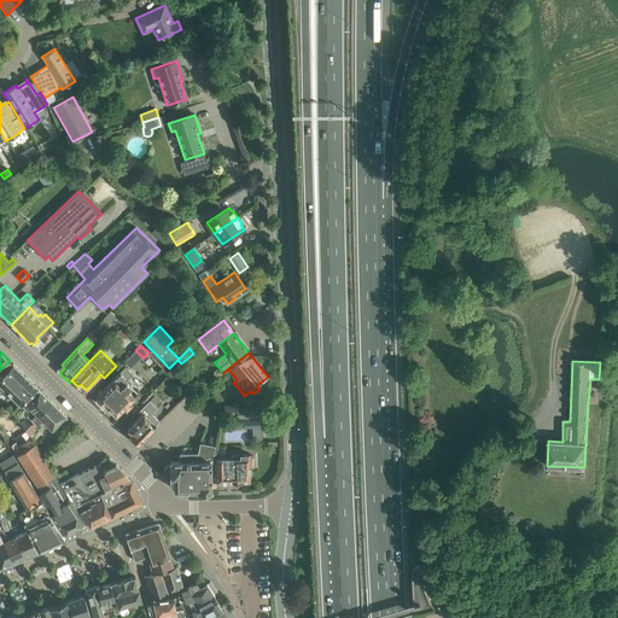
[(0,384),(21,404),(29,396),(38,388),(13,365),(3,375),(0,373),(0,384)]
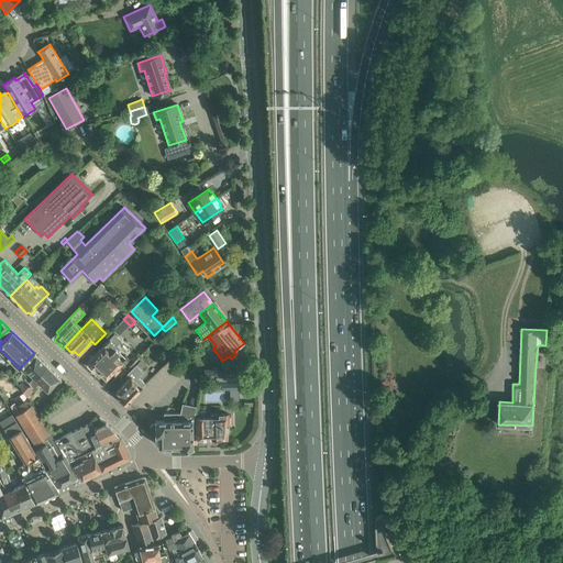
[(114,332),(87,361),(88,362),(87,365),(91,370),(95,368),(105,378),(111,371),(114,374),(121,367),(118,364),(125,356),(114,345),(121,339),(114,332)]
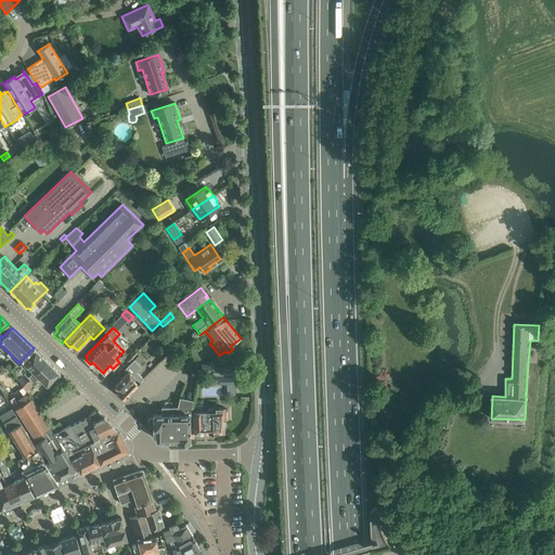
[(158,330),(151,335),(162,346),(167,353),(173,349),(167,341),(158,330)]
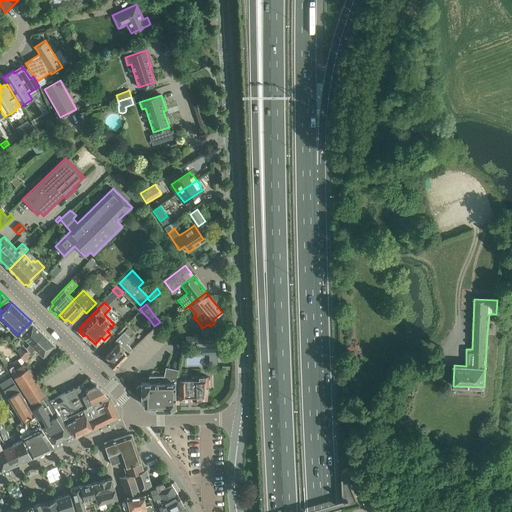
[(30,343),(26,348),(26,349),(27,348),(30,344),(42,332),(31,321),(19,333),(25,338),(30,343)]
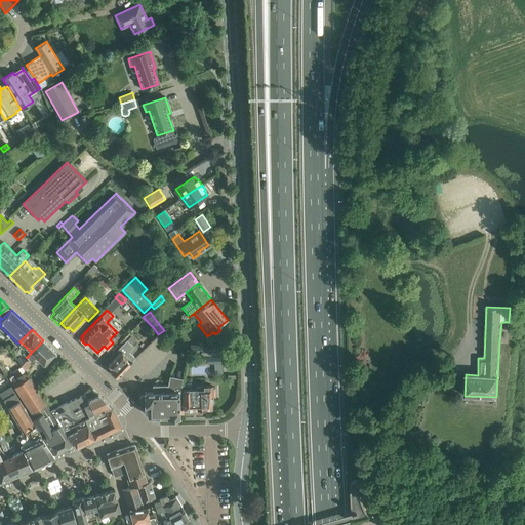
[(120,353),(108,365),(113,370),(112,370),(112,372),(117,377),(124,370),(135,358),(129,353),(134,347),(131,345),(127,340),(127,339),(124,342),(117,350),(120,353)]
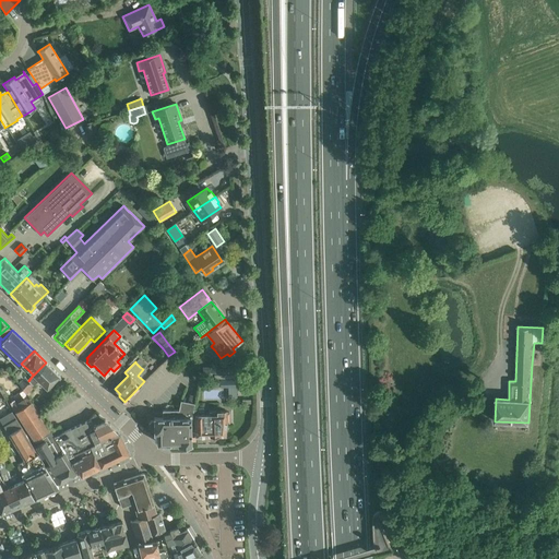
[(23,388),(27,394),(39,381),(47,389),(55,381),(56,382),(60,378),(59,377),(60,376),(46,363),(33,376),(30,380),(28,381),(23,388)]
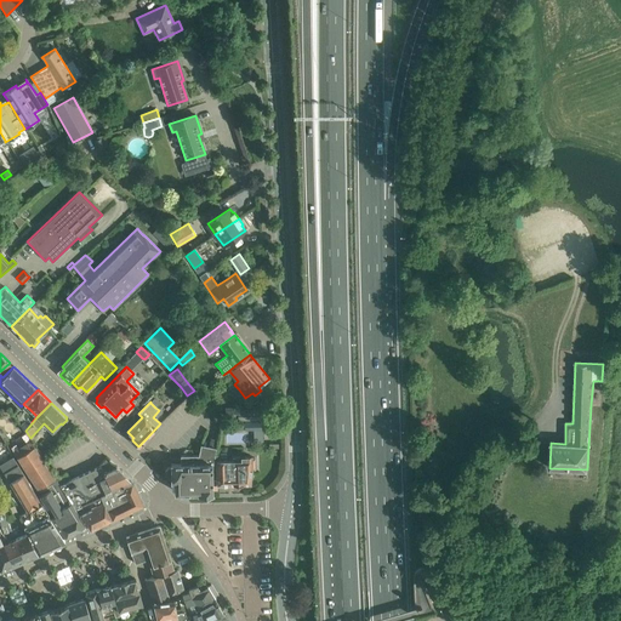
[(265,420),(265,410),(239,410),(239,420),(265,420)]
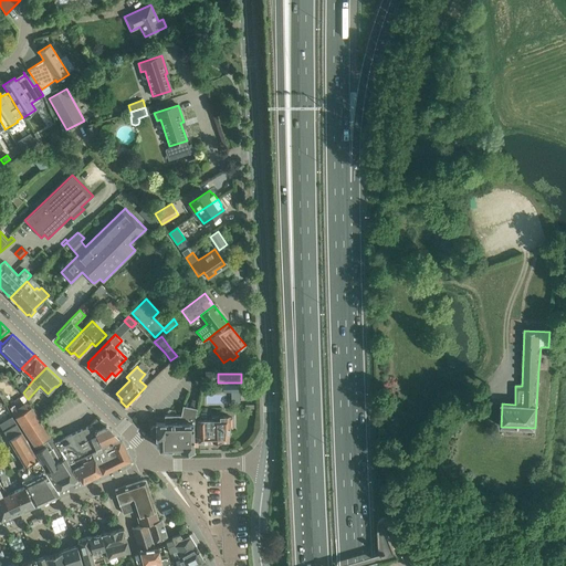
[(19,387),(20,388),(22,392),(29,386),(29,385),(24,381),(19,387)]
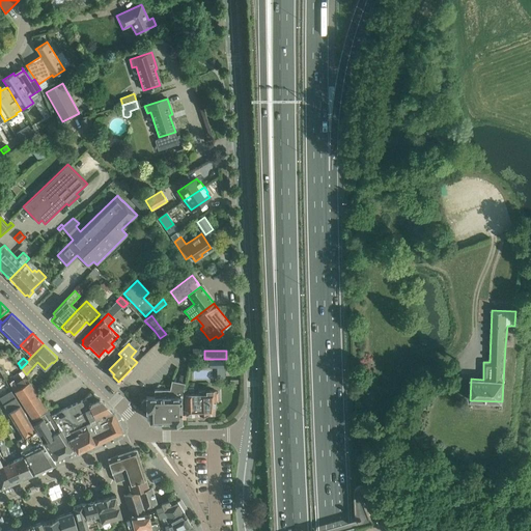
[(48,409),(36,391),(27,376),(26,376),(22,370),(19,373),(22,379),(15,384),(15,385),(11,386),(31,416),(28,418),(53,458),(73,449),(64,434),(48,409)]
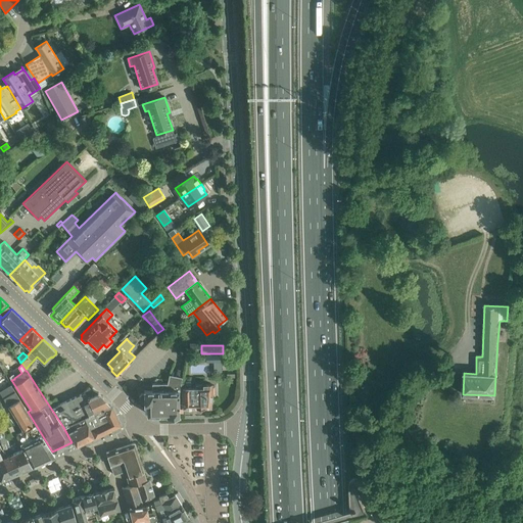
[(182,377),(176,376),(169,375),(167,383),(152,383),(152,391),(144,391),(144,393),(141,393),(139,395),(139,400),(141,403),(144,403),(144,406),(147,406),(147,413),(148,415),(167,415),(167,416),(179,416),(179,409),(178,395),(182,377)]
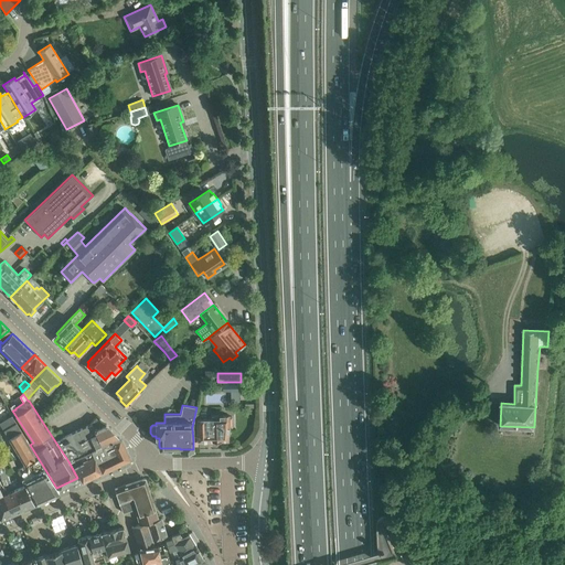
[(193,441),(213,440),(214,443),(217,443),(219,440),(227,440),(228,426),(232,426),(232,417),(228,417),(228,415),(211,416),(211,418),(194,418),(196,407),(192,427),(193,441)]
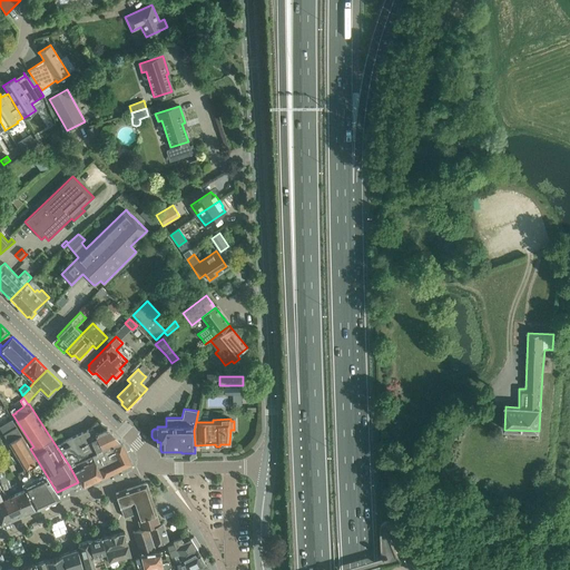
[(8,421),(0,425),(0,426),(5,434),(7,440),(25,468),(17,472),(22,482),(35,508),(59,497),(57,492),(30,449),(15,422),(12,419),(8,421)]
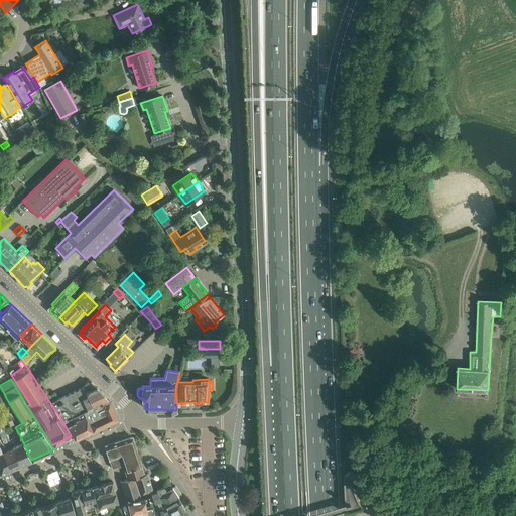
[(106,424),(118,418),(109,400),(97,387),(96,388),(92,390),(90,385),(91,384),(88,381),(86,383),(106,424)]
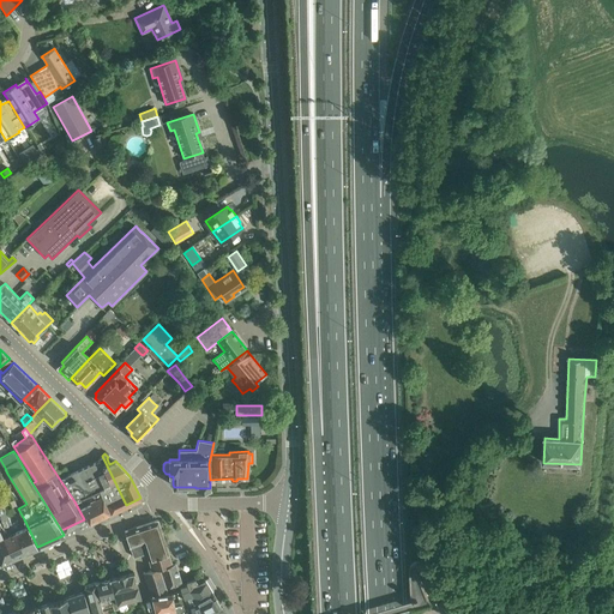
[(65,468),(55,473),(74,501),(100,491),(110,512),(126,505),(102,456),(98,459),(98,461),(68,475),(65,468)]
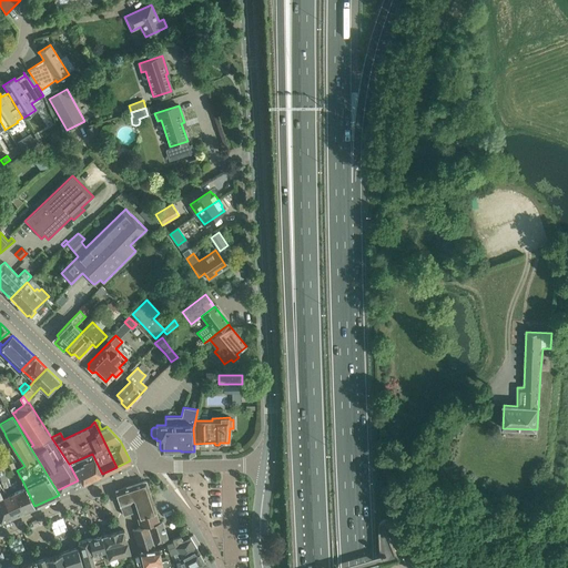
[(78,480),(78,479),(80,479),(82,484),(102,474),(92,454),(69,464),(78,480)]
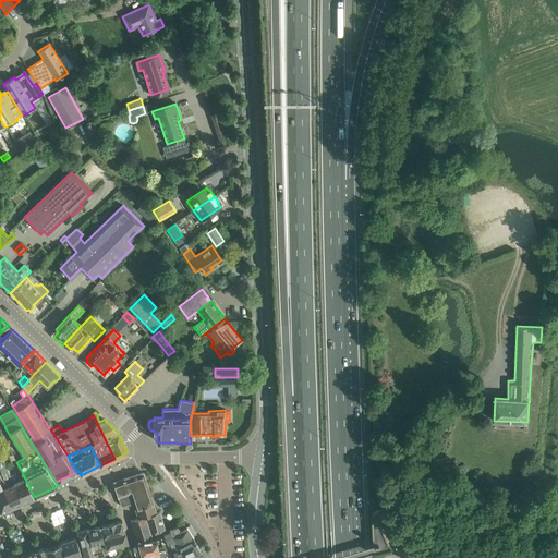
[(0,471),(1,471),(5,482),(1,484),(11,507),(22,502),(10,476),(4,463),(3,459),(2,458),(0,457),(0,471)]
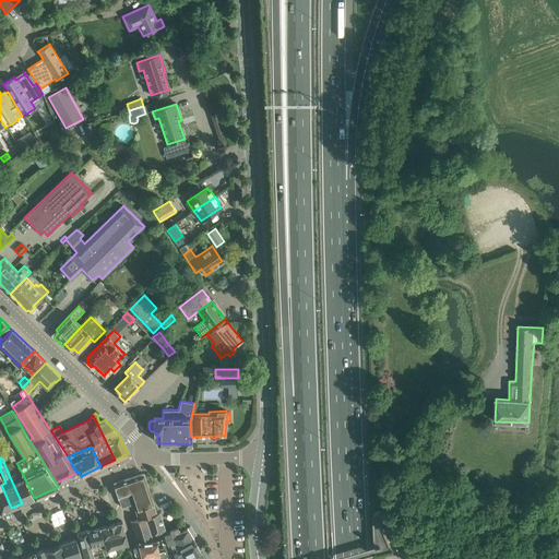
[(16,474),(10,477),(22,503),(34,498),(22,473),(16,463),(15,460),(11,462),(16,474)]
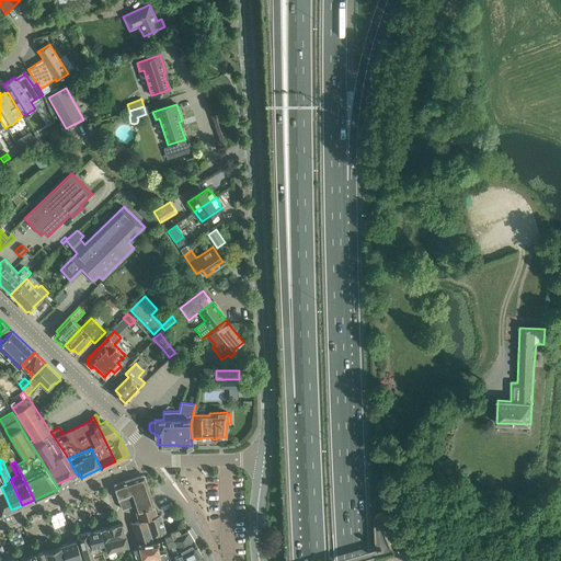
[(0,514),(11,510),(1,487),(6,484),(1,473),(0,473),(0,514)]
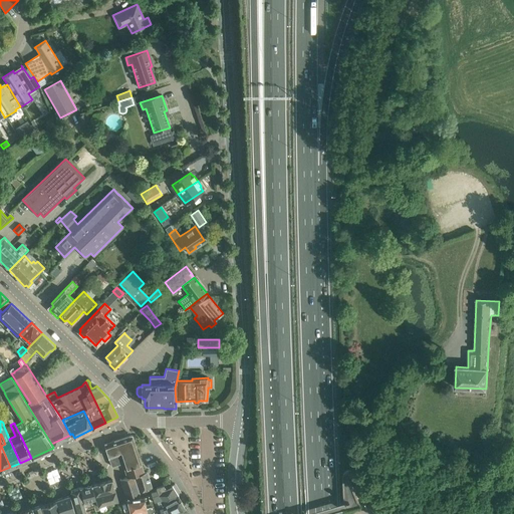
[(126,477),(119,479),(125,496),(140,494),(146,493),(145,490),(152,487),(147,471),(144,472),(132,436),(104,445),(108,459),(111,467),(122,463),(126,477)]
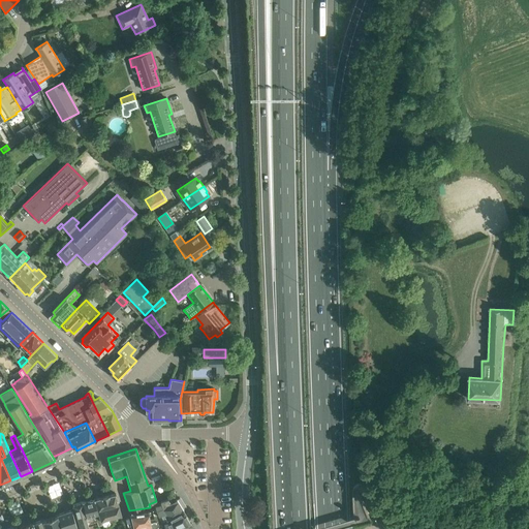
[(101,520),(121,515),(116,493),(94,499),(98,512),(94,514),(96,521),(97,525),(102,524),(101,520)]
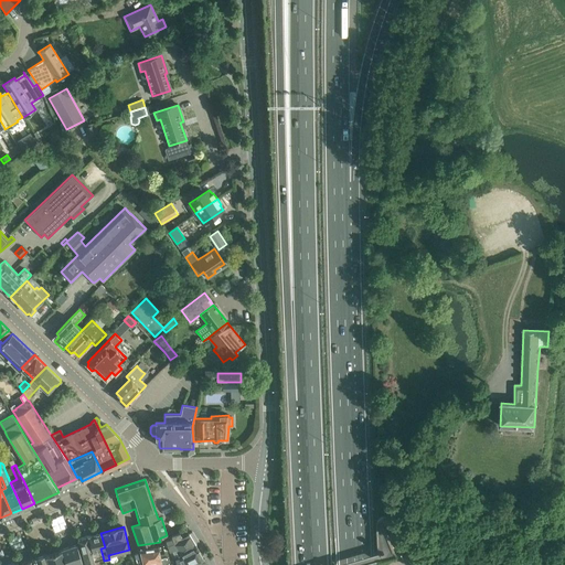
[(176,561),(199,550),(195,545),(189,533),(185,529),(179,532),(171,535),(172,537),(166,540),(167,544),(157,545),(159,553),(161,553),(162,557),(167,556),(169,561),(171,560),(174,558),(176,561)]
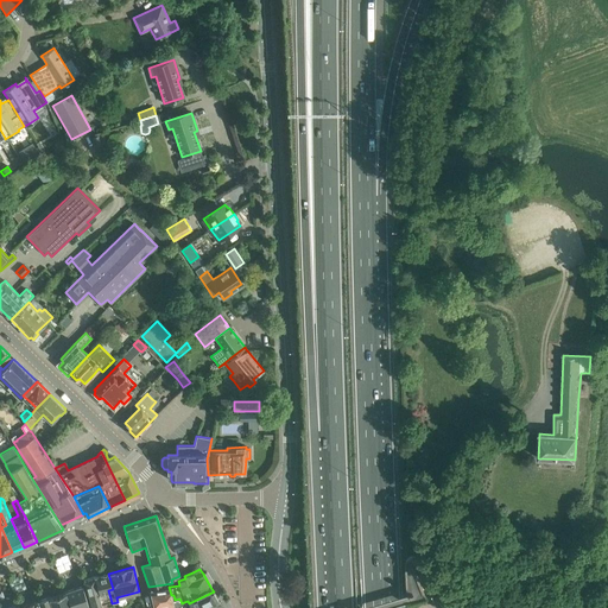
[(99,588),(96,589),(102,606),(112,603),(111,599),(108,590),(113,589),(108,574),(95,577),(99,588)]
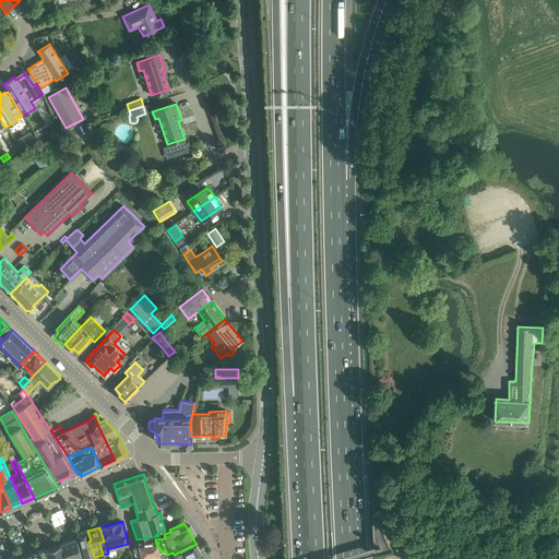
[(87,531),(76,534),(79,538),(80,544),(84,558),(94,558),(94,557),(88,542),(91,540),(87,531)]
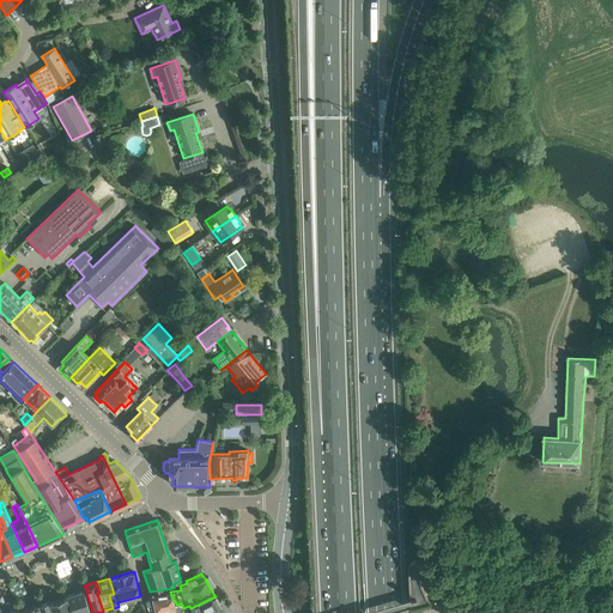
[(71,612),(90,612),(83,592),(66,596),(71,612)]
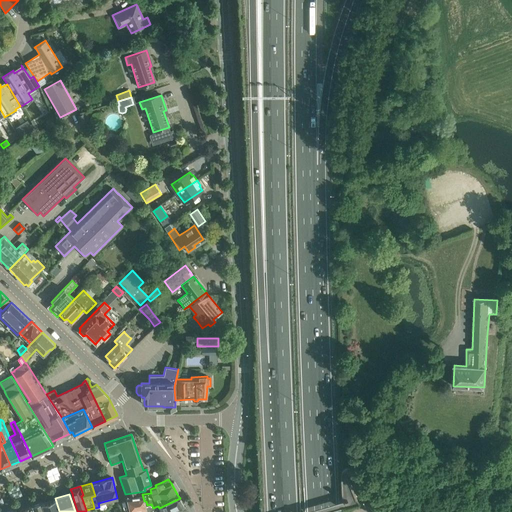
[(150,508),(150,507),(145,508),(145,505),(147,505),(146,501),(144,501),(142,494),(126,496),(129,510),(130,511),(150,508)]
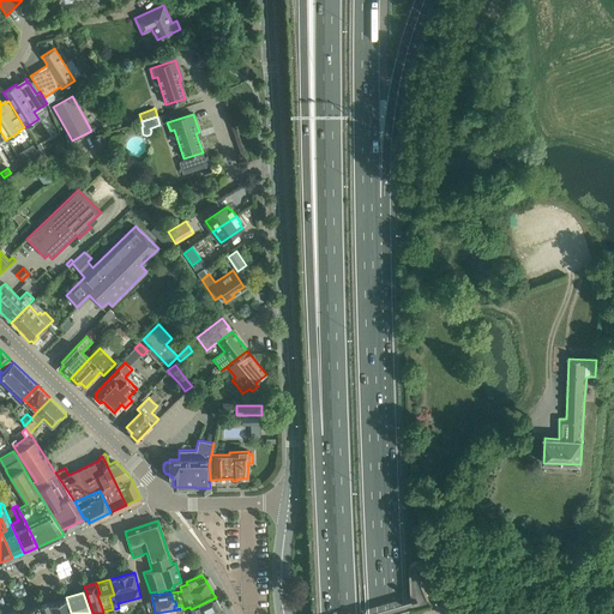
[(71,613),(66,597),(49,605),(52,613),(71,613)]
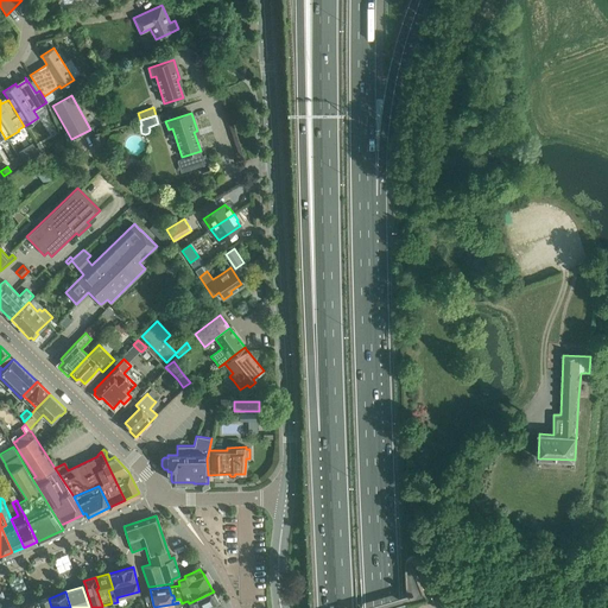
[(214,591),(194,601),(196,607),(208,607),(215,606),(220,603),(214,591)]
